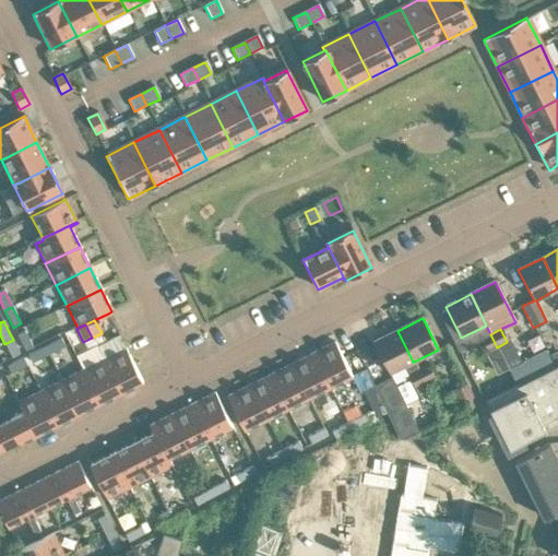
[(418,371),(414,362),(413,362),(398,331),(374,343),(389,374),(404,366),(414,388),(425,383),(418,371)]
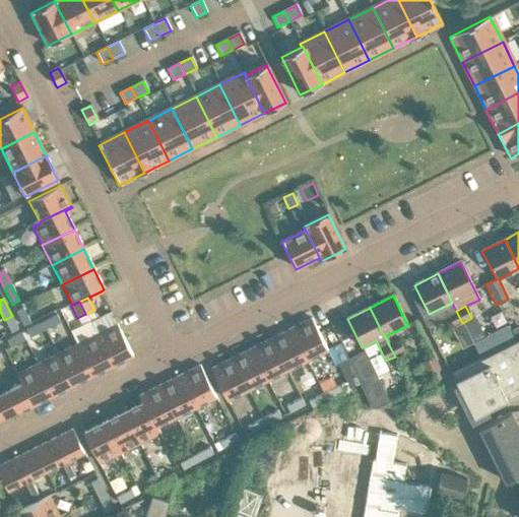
[(23,327),(30,324),(23,309),(16,313),(23,327)]
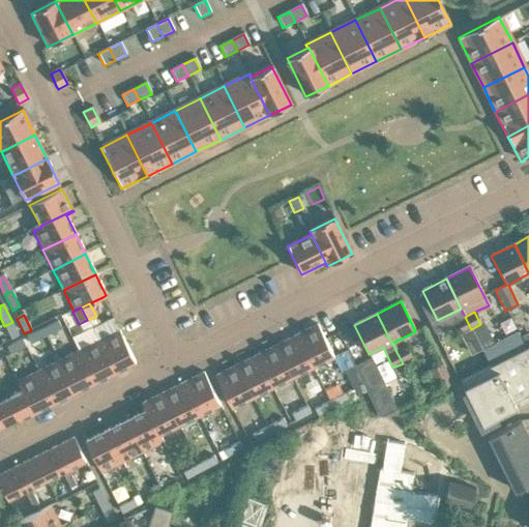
[(462,333),(471,329),(465,317),(456,321),(462,333)]
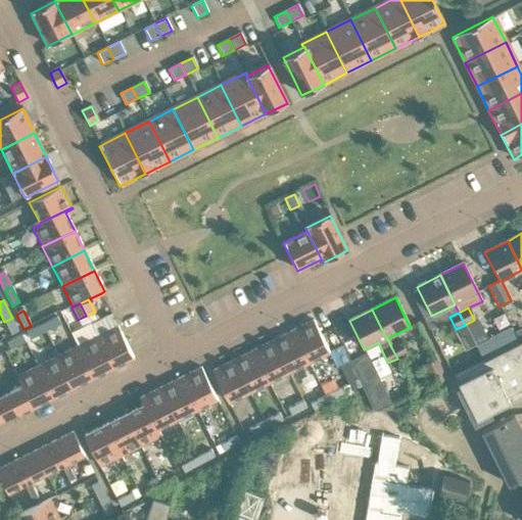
[(45,332),(60,325),(56,317),(41,325),(45,332)]
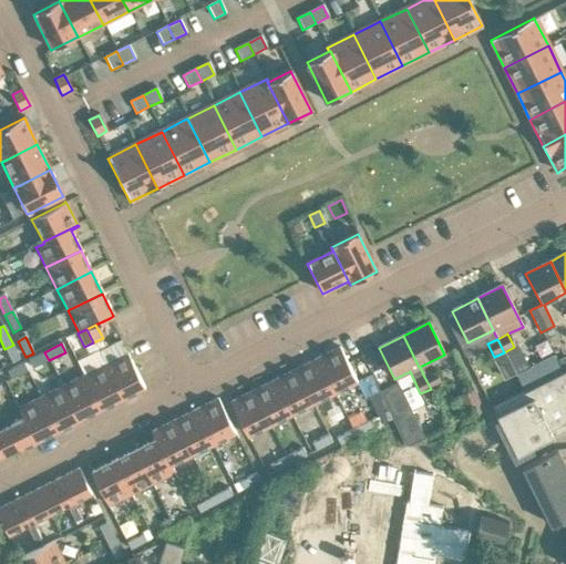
[(13,345),(4,349),(12,363),(21,359),(13,345)]
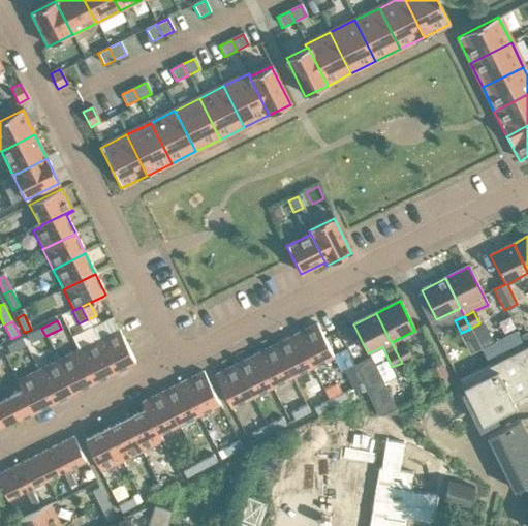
[(333,357),(325,343),(316,325),(296,335),(311,367),(332,357),(333,357)]
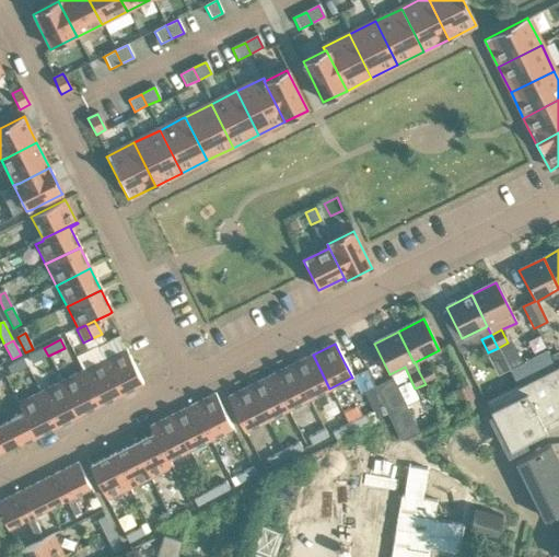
[(32,364),(48,356),(44,348),(27,357),(32,364)]
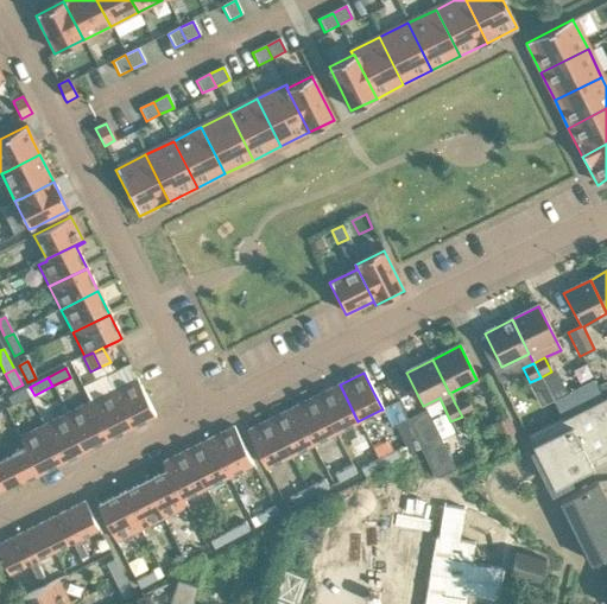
[(545,387),(541,377),(530,382),(528,385),(532,394),(545,387)]
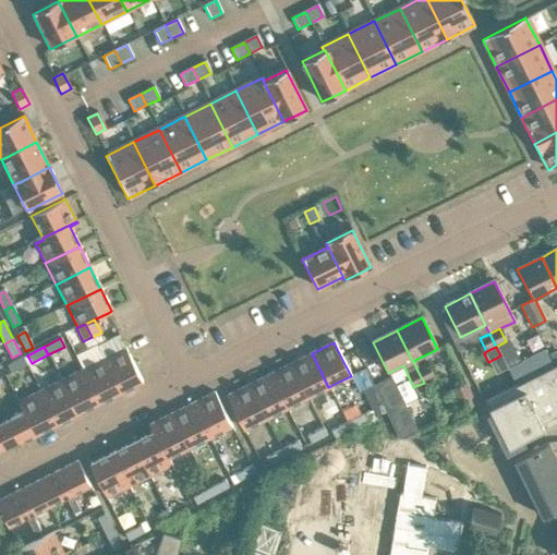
[(104,360),(120,394),(142,383),(125,349),(104,360)]
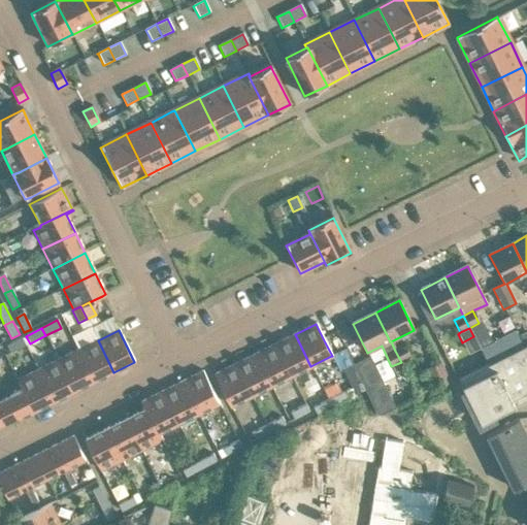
[(486,346),(480,349),(486,361),(488,365),(521,350),(523,349),(521,343),(517,336),(515,331),(492,342),(486,346)]
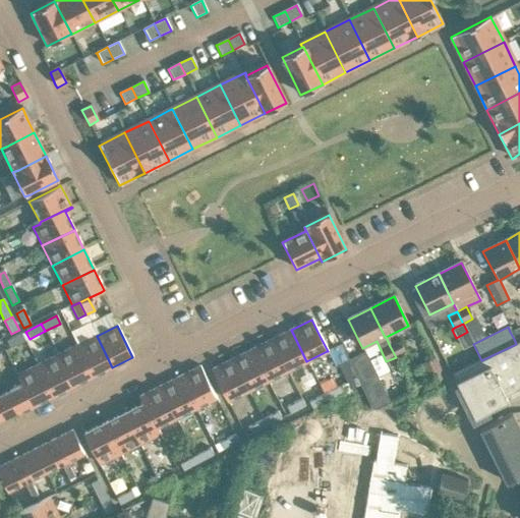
[(287,371),(306,361),(291,330),(272,340),(287,371)]
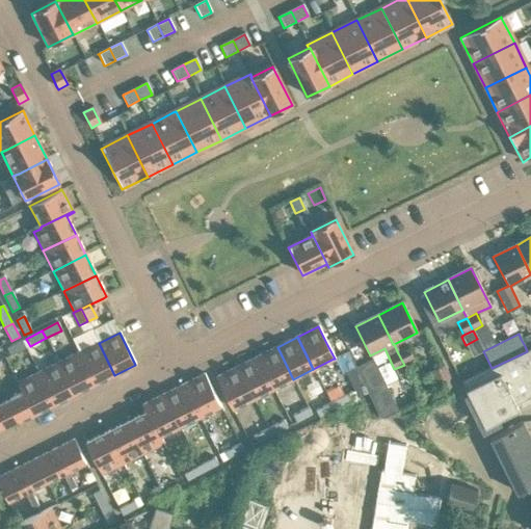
[(22,341),(6,349),(9,356),(26,348),(22,341)]
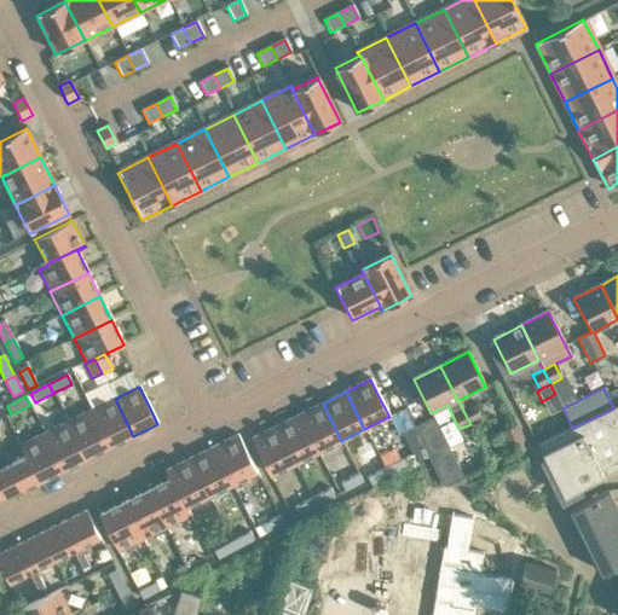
[(110,447),(133,436),(115,399),(91,411),(110,447)]
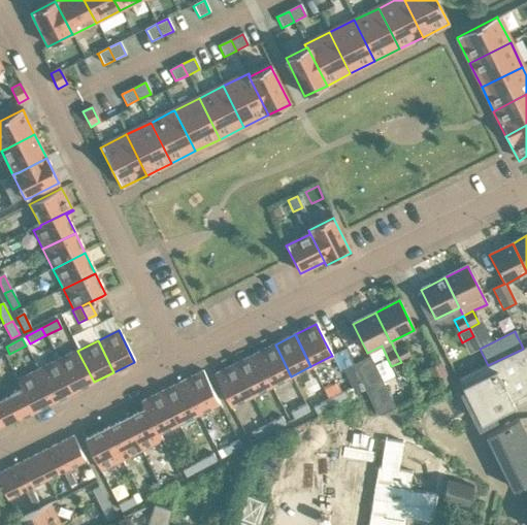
[(271,387),(291,376),(275,345),(255,355),(271,387)]
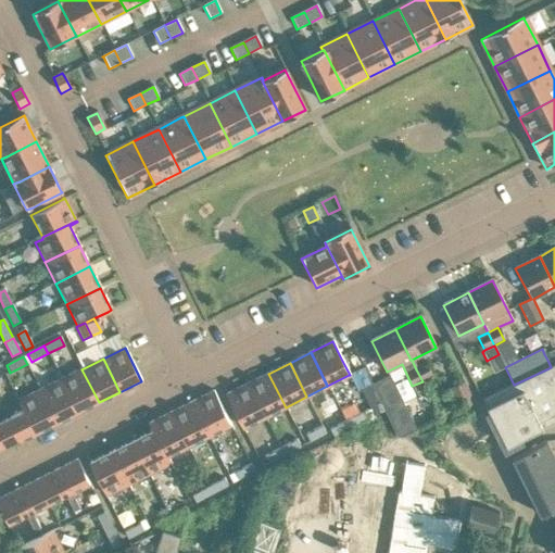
[(482,401),(506,447),(553,424),(554,423),(554,364),(551,367),(549,368),(514,385),(482,401)]
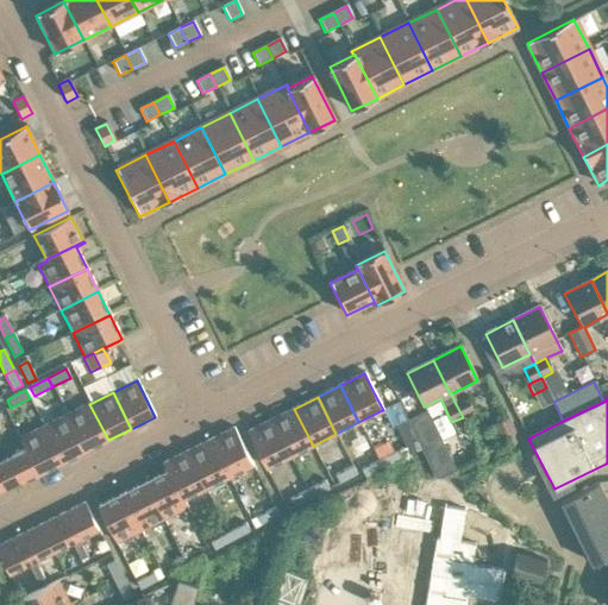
[(456,404),(463,417),(472,413),(467,399),(456,404)]
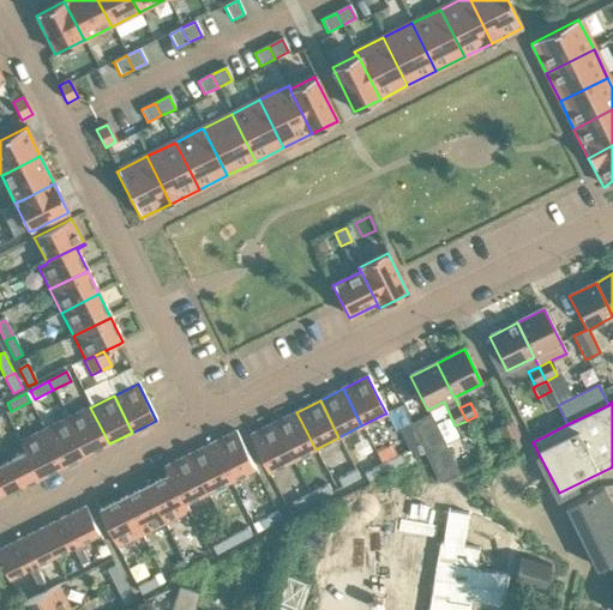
[(386,414),(385,414),(394,434),(400,432),(412,459),(424,454),(410,426),(402,406),(386,414)]
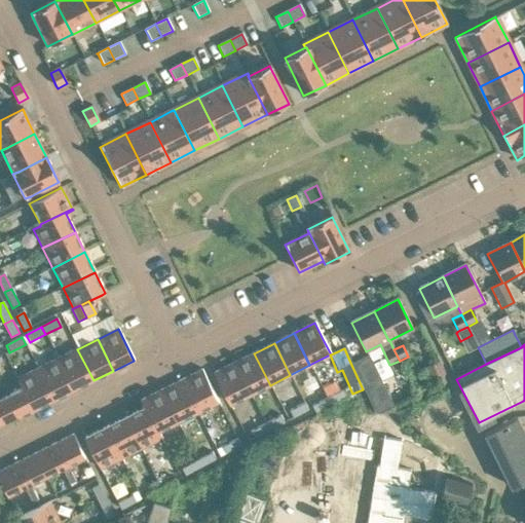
[(73,390),(94,380),(77,349),(58,359),(73,390)]
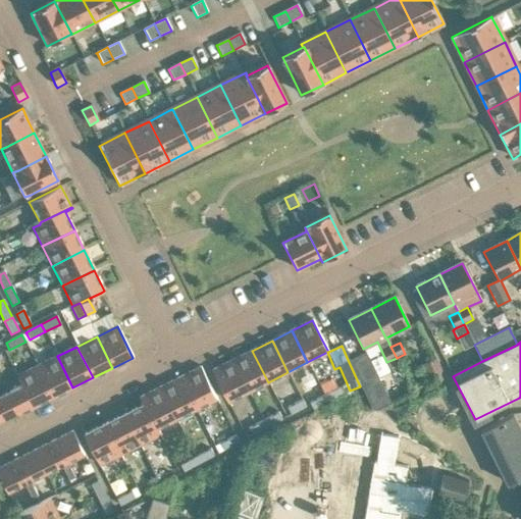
[(248,392),(268,382),(252,351),(232,361),(248,392)]
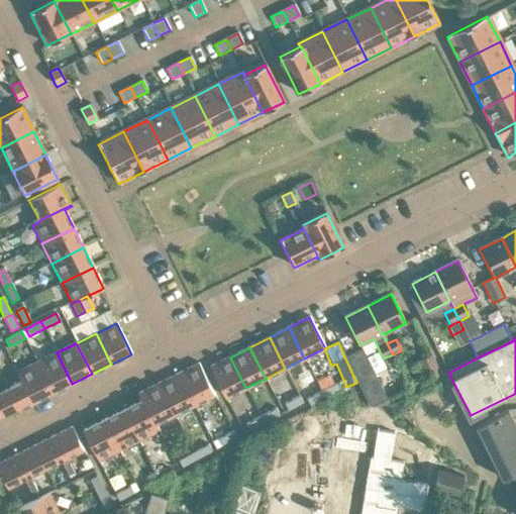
[(373,407),(387,401),(362,350),(345,358),(356,383),(368,406),(373,407)]
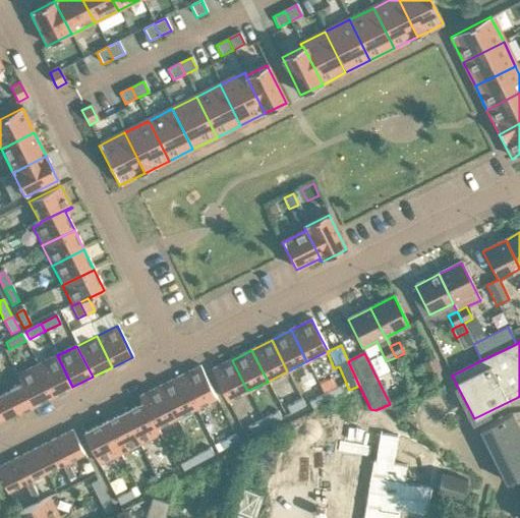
[(53,397),(72,387),(57,355),(38,365),(53,397)]
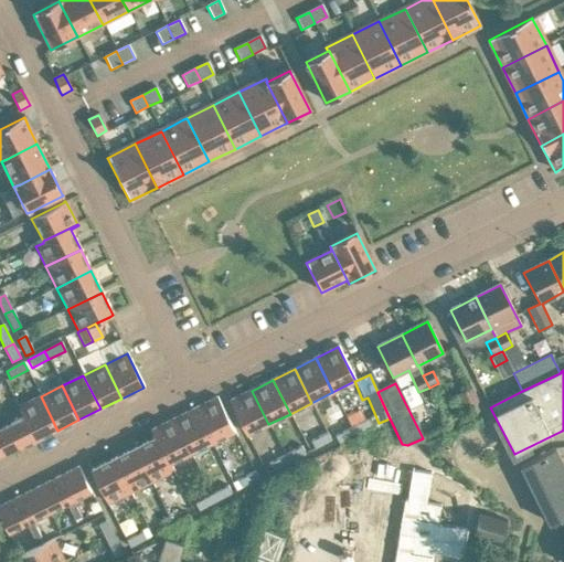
[(246,435),(268,424),(252,391),(230,402),(246,435)]
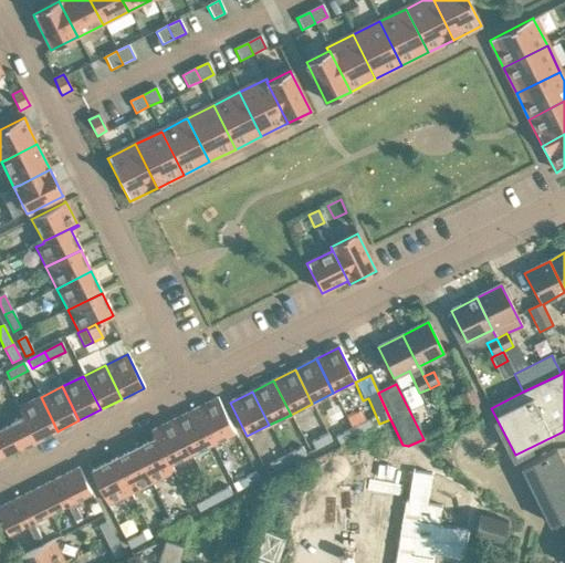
[(458,398),(468,418),(481,412),(471,392),(458,398)]
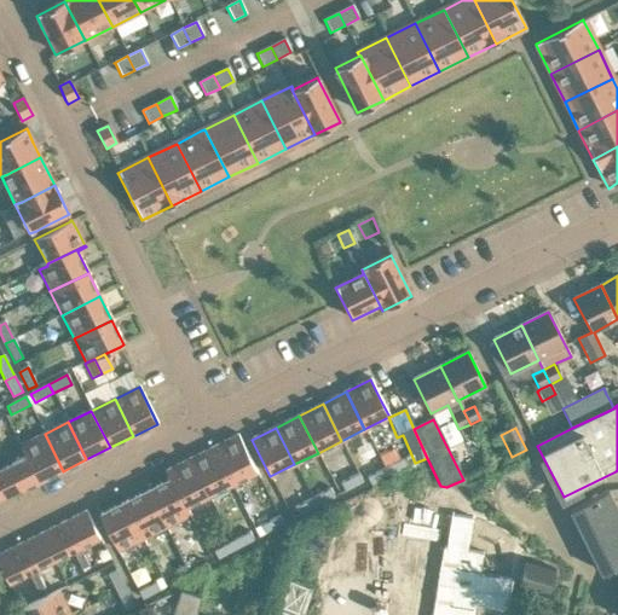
[(39,483),(63,471),(45,434),(21,446),(28,462),(39,483)]
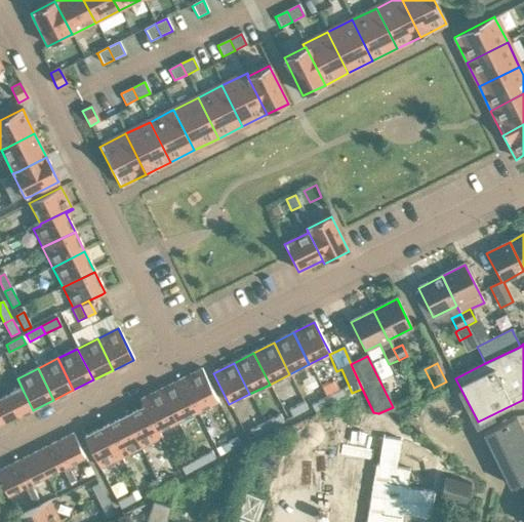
[(216,400),(205,376),(201,370),(180,380),(196,410),(216,400)]
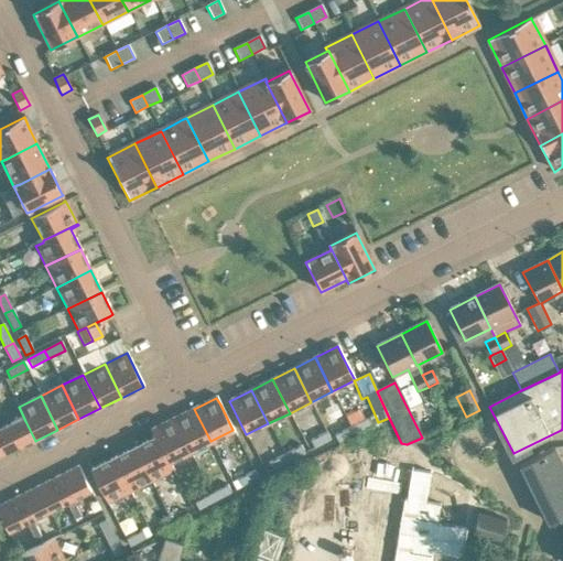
[(190,452),(210,441),(194,409),(173,419),(190,452)]
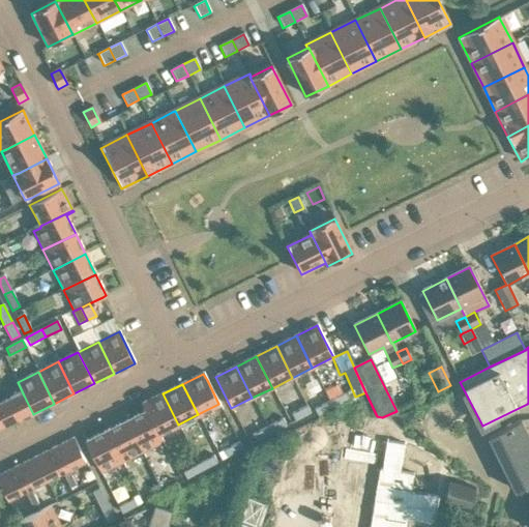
[(330,401),(333,407),(348,399),(345,392),(330,401)]
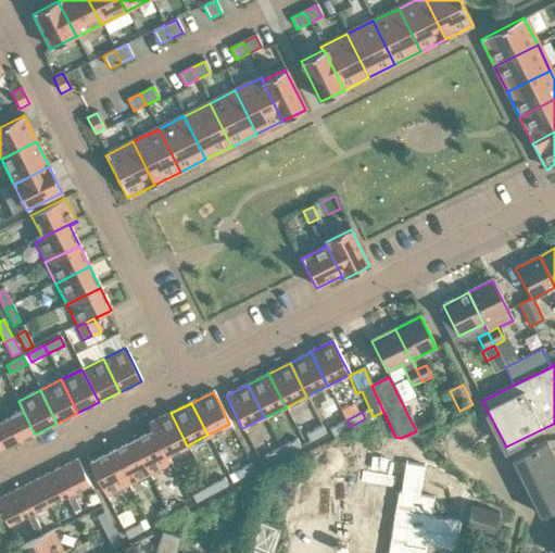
[(165,456),(187,445),(171,413),(149,424),(165,456)]
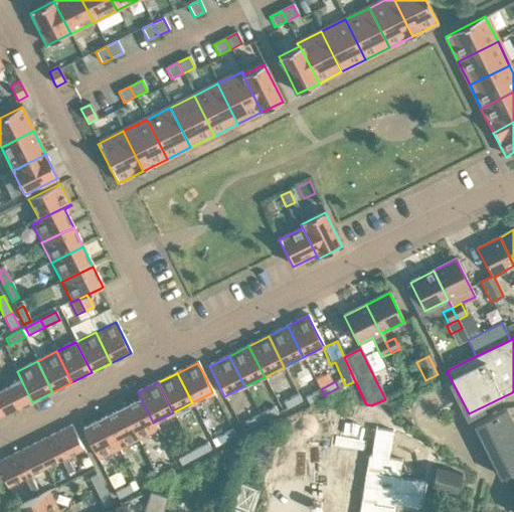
[(1,396),(0,395),(0,415),(17,406),(19,408),(32,402),(23,384),(1,396)]
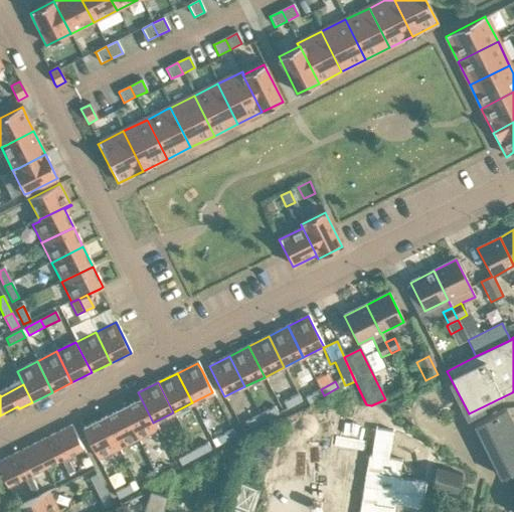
[(362,400),(356,386),(348,389),(354,403),(362,400)]
